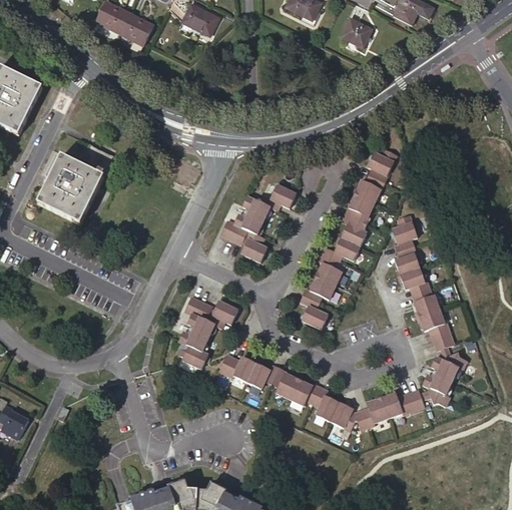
[(314,19),(322,2),(318,0),(290,0),(287,6),(314,19)]
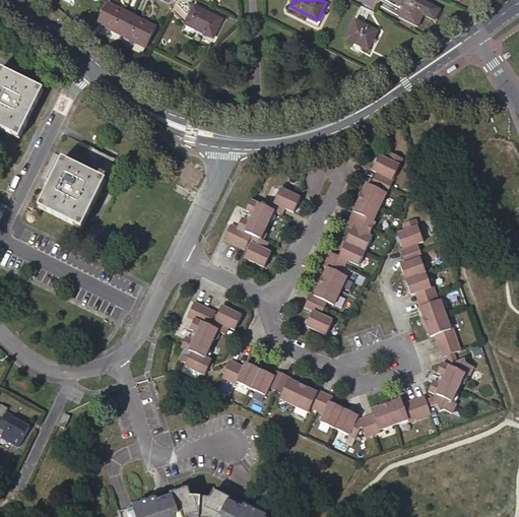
[(435,18),(441,7),(427,0),(407,0),(400,14),(418,23),(425,12),(435,18)]
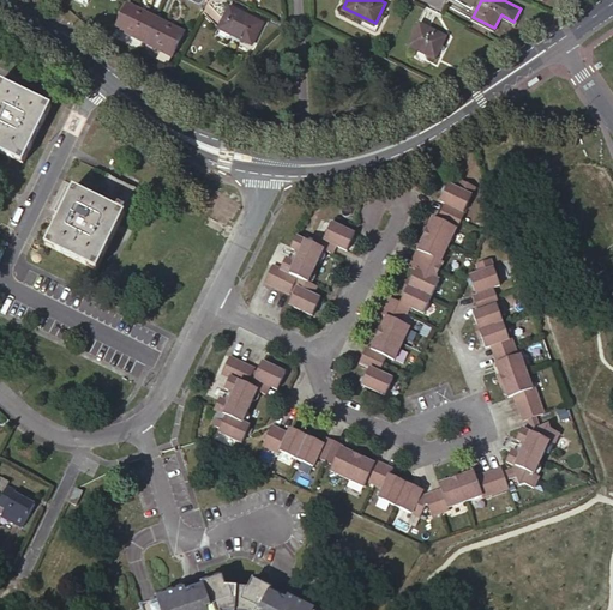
[(156,14),(128,1),(116,25),(144,40),(144,38),(156,14)]
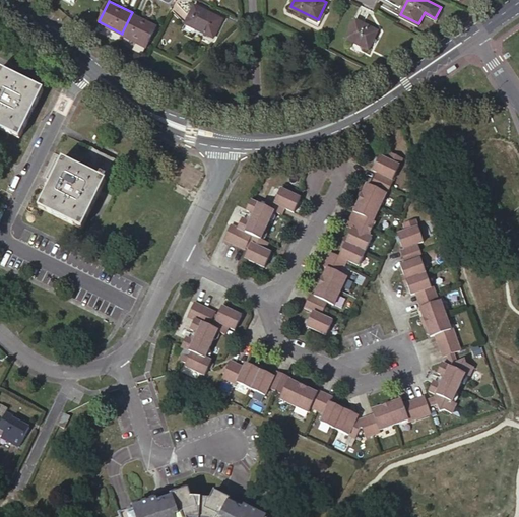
[(214,36),(223,17),(195,3),(186,21),(214,36)]
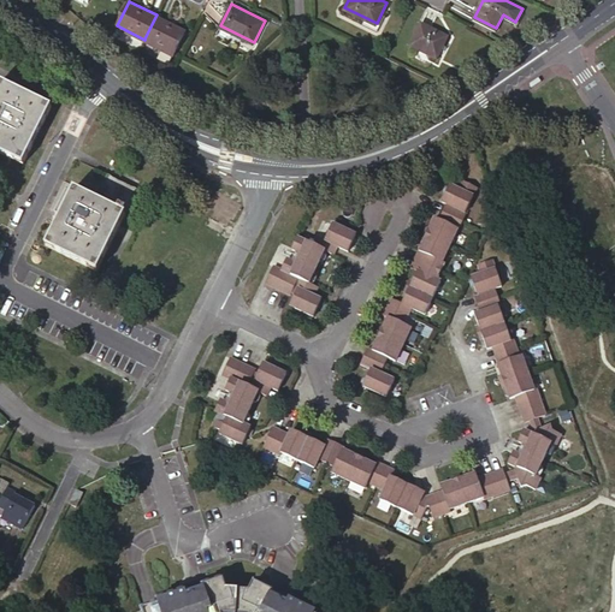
[(185,29),(157,15),(145,39),(145,40),(159,46),(173,53),(185,29)]
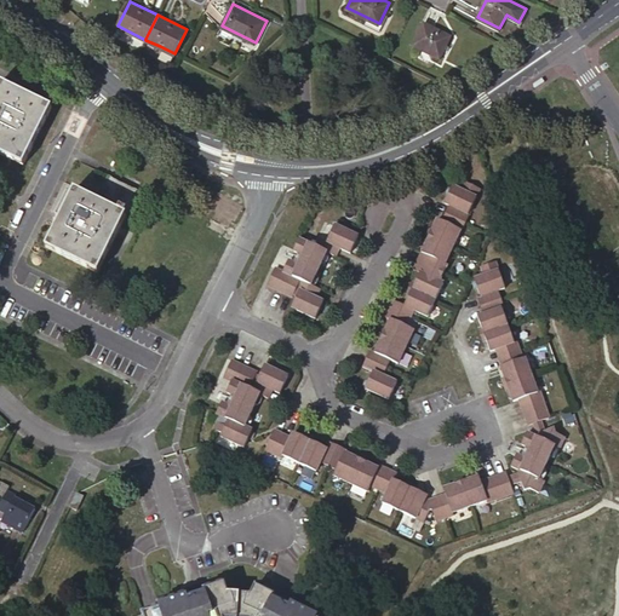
[(441,57),(452,34),(424,21),(413,42),(441,57)]
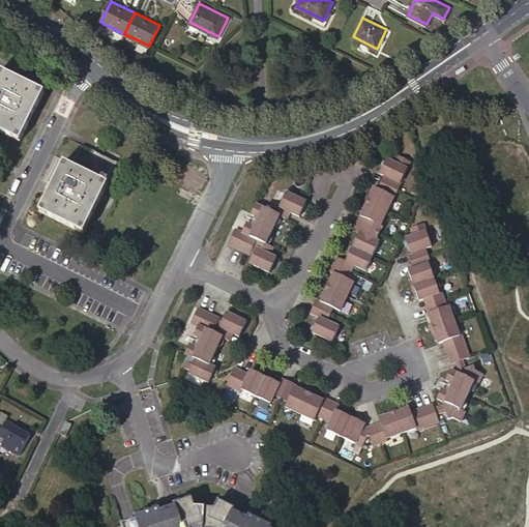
[(146,53),(149,46),(137,39),(134,45),(137,48),(146,53)]
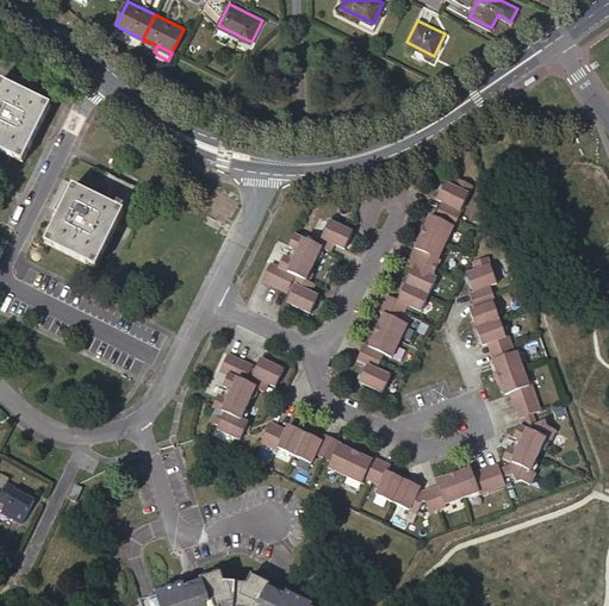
[(0,147),(24,158),(51,102),(1,79),(0,80),(0,147)]
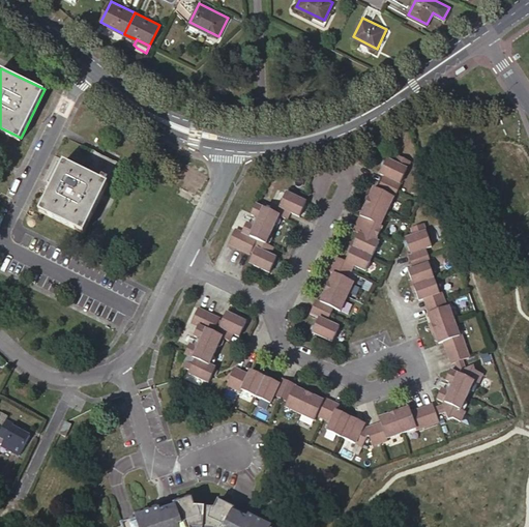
[(108,181),(119,159),(93,147),(89,156),(93,159),(88,171),(108,181)]
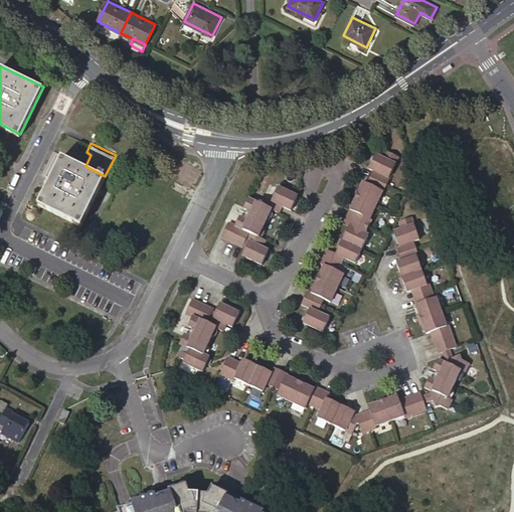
[(388,175),(397,154),(388,150),(385,151),(383,156),(375,153),(369,167),(372,169),(366,182),(363,180),(349,208),(353,210),(347,223),(348,224),(336,251),(327,247),(320,262),(324,264),(311,291),(308,289),(301,303),(310,307),(304,321),(323,330),(329,316),(318,310),(324,297),(330,300),(343,272),(337,269),(343,256),(355,261),(367,232),(364,231),(370,217),(368,216),(381,189),(382,190),(388,175)]
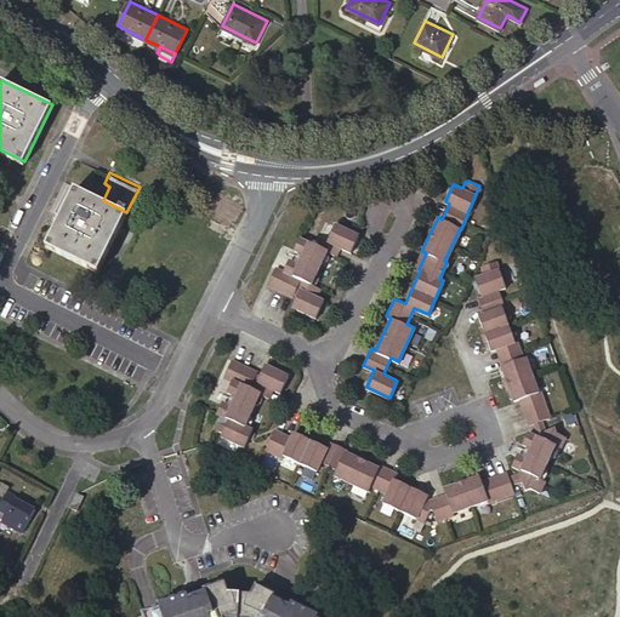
[(98,269),(126,212),(103,200),(77,187),(47,244),(98,269)]
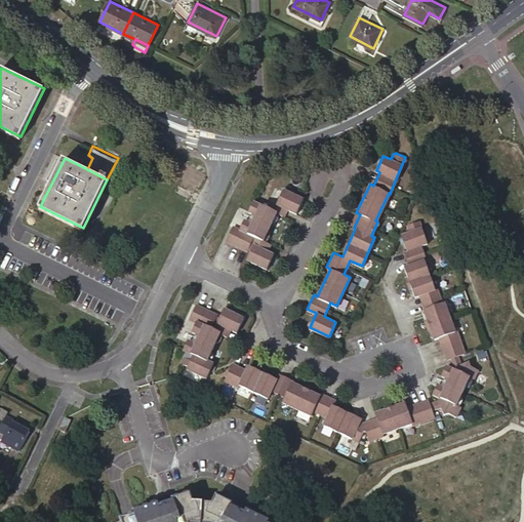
[(233,226),(227,240),(248,250),(251,243),(254,244),(247,258),(267,269),(274,253),(268,250),(271,243),(264,240),(277,212),(284,215),(287,208),(296,213),(304,198),(284,189),(277,203),(271,200),(268,207),(253,201),(248,211),(256,214),(252,224),(244,219),(240,229),(233,226)]
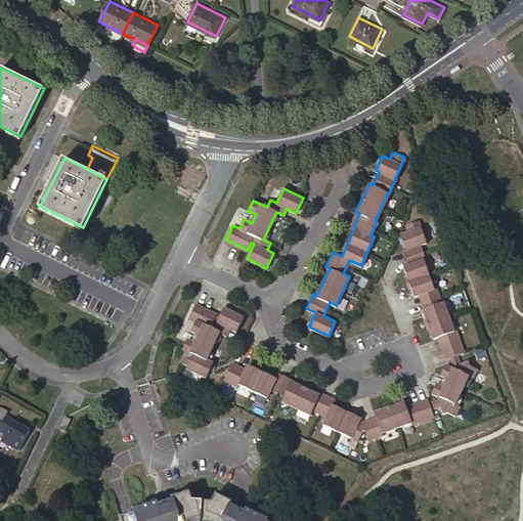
[(426,241),(418,219),(407,222),(406,225),(408,230),(400,233),(405,248),(402,249),(407,263),(403,265),(413,295),(419,293),(424,307),(423,307),(434,337),(438,335),(446,356),(464,350),(455,328),(453,329),(443,300),(441,301),(436,287),(434,287),(423,258),(425,258),(420,243),(426,241)]
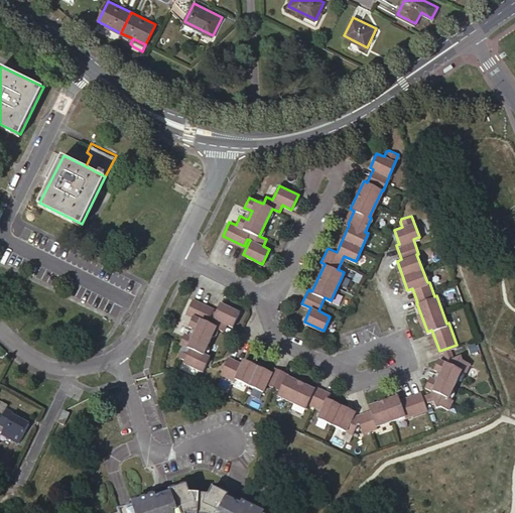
[(214,308),(192,298),(186,312),(194,315),(189,325),(198,329),(192,338),(185,334),(180,343),(183,345),(179,354),(180,357),(185,359),(183,362),(204,371),(210,357),(204,354),(216,327),(224,330),(227,323),(233,326),(240,311),(221,302),(214,316),(211,315),(214,308)]
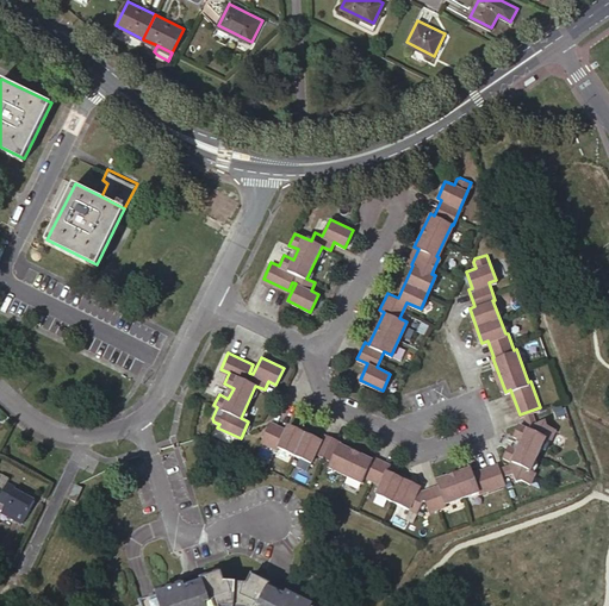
[(514,447),(509,444),(503,455),(511,458),(510,462),(516,479),(521,478),(530,481),(535,470),(530,468),(545,436),(550,438),(555,426),(546,423),(545,418),(527,424),(526,426),(519,423),(513,435),(519,437),(514,447)]
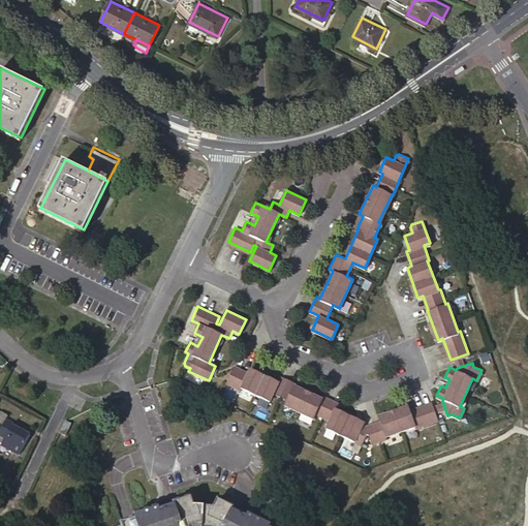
[(408,404),(378,414),(380,420),(366,426),(363,425),(364,422),(336,408),(339,403),(324,396),(323,398),(294,384),(297,382),(281,375),(279,380),(250,367),(248,372),(235,365),(226,382),(241,390),(242,388),(270,400),(274,393),(287,399),(285,404),(314,418),(316,412),(331,419),(327,427),(362,443),(366,434),(369,433),(372,442),(386,437),(386,435),(414,425),(415,427),(438,419),(432,401),(410,408),(408,404)]
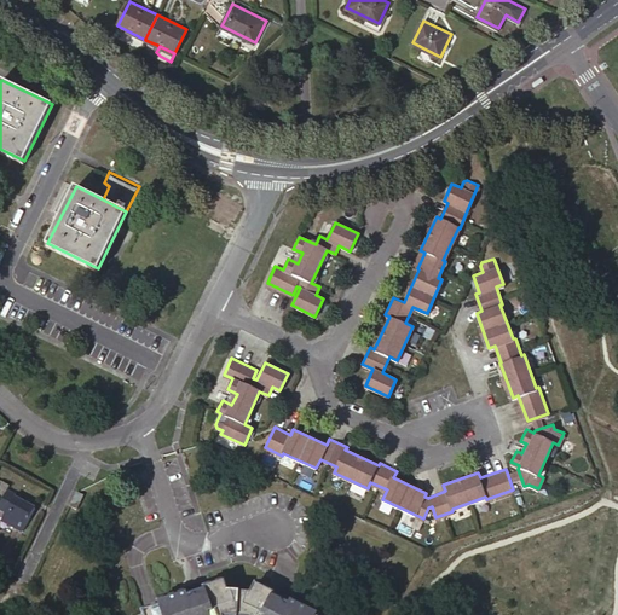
[(27,500),(9,489),(0,504),(0,509),(7,512),(4,518),(26,529),(36,508),(27,502),(27,500)]
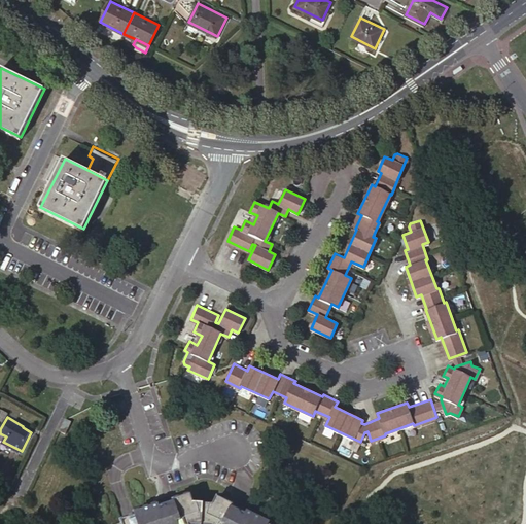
[(65,431),(71,419),(65,417),(60,428),(65,431)]
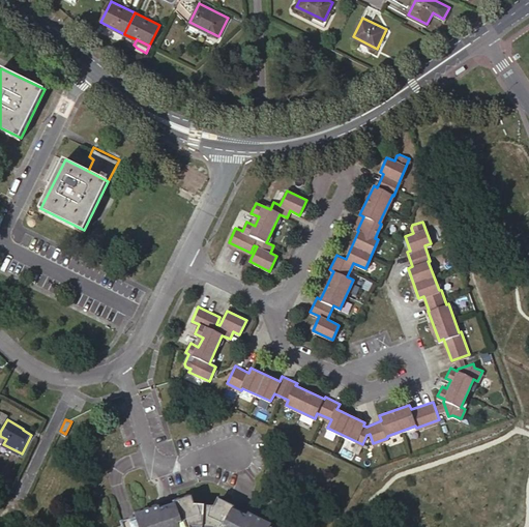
[(271,526),(272,525),(250,515),(252,510),(242,506),(240,509),(218,499),(215,507),(195,505),(193,497),(176,502),(169,504),(169,502),(163,503),(164,506),(159,507),(136,516),(137,519),(123,523),(123,526),(271,526)]
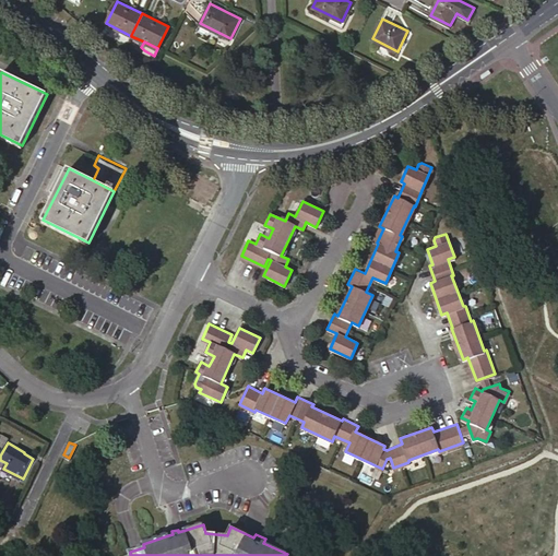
All buildings are outlined.
